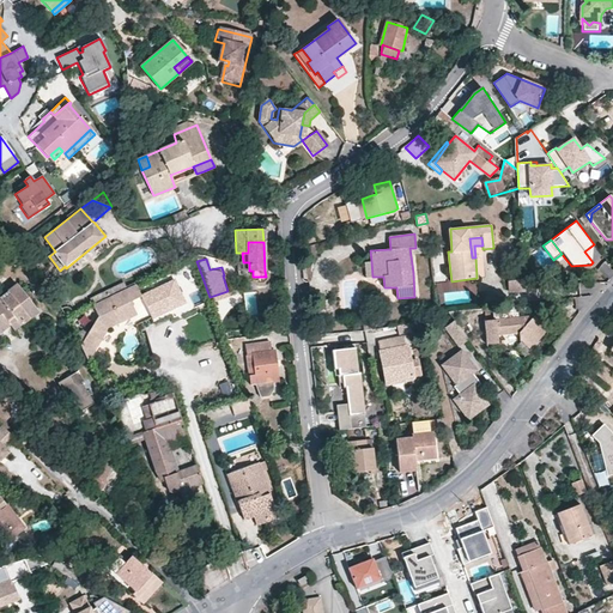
[(612,269),(605,261),(598,268),(608,278),(612,272),(612,269)]
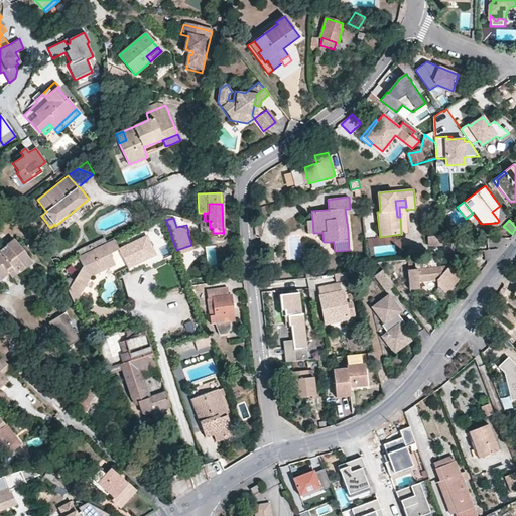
[(224,233),(213,233),(213,237),(217,240),(223,240),(227,236),(226,227),(223,228),(224,233)]
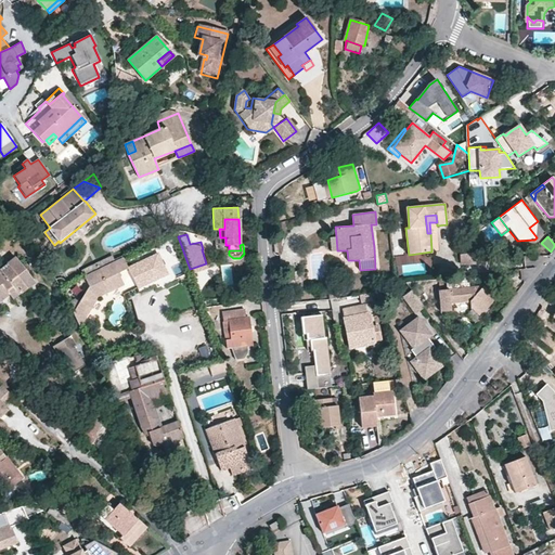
[(462,255),(463,265),(475,265),(475,259),(475,254),(462,255)]
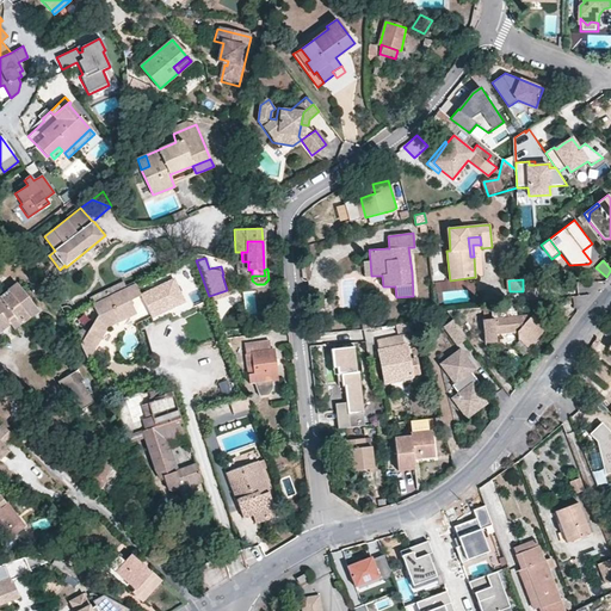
[(125,281),(91,297),(93,302),(127,285),(125,281)]
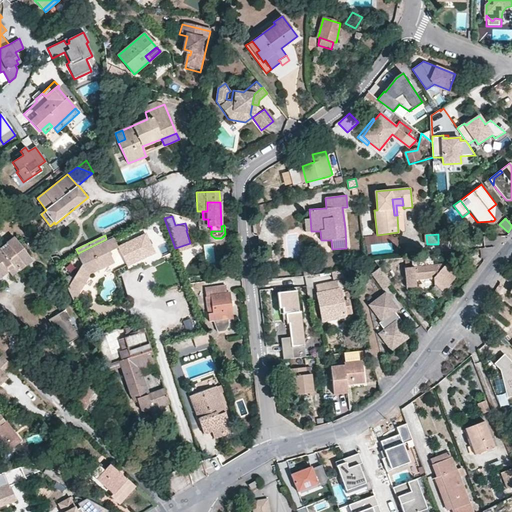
[(165,258),(160,243),(143,249),(139,237),(117,244),(126,271),(165,258)]
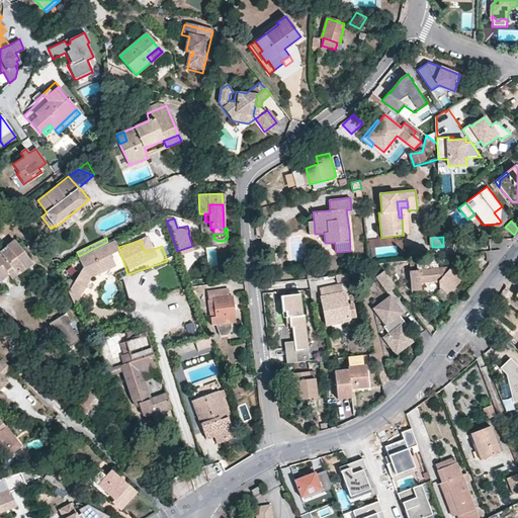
[(14,241),(5,248),(0,251),(0,280),(8,274),(15,269),(19,274),(32,264),(14,241)]
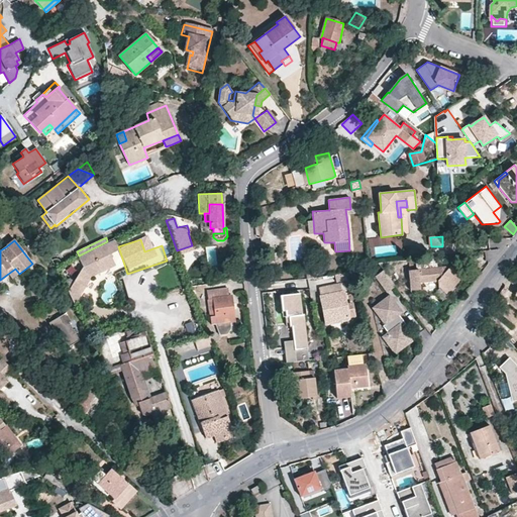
[(111,242),(80,256),(84,267),(66,287),(72,300),(94,277),(112,268),(108,259),(107,255),(115,251),(111,242)]
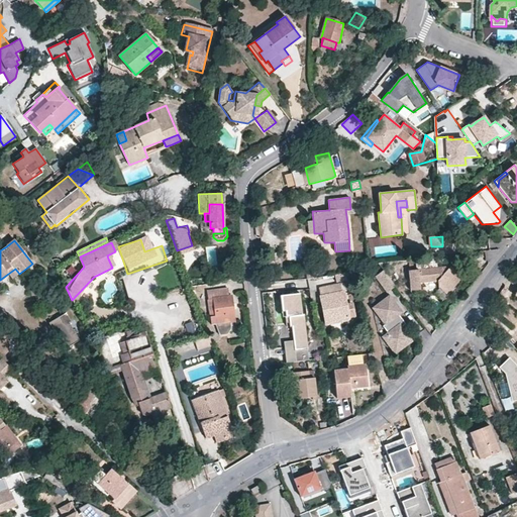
[(420,290),(420,283),(438,281),(438,288),(447,294),(462,276),(448,266),(435,267),(434,256),(416,259),(417,270),(409,271),(411,291),(420,290)]
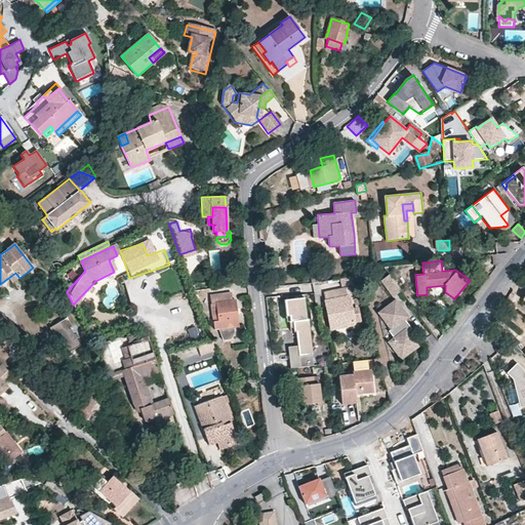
[(19,278),(15,273),(8,278),(11,283),(19,278)]
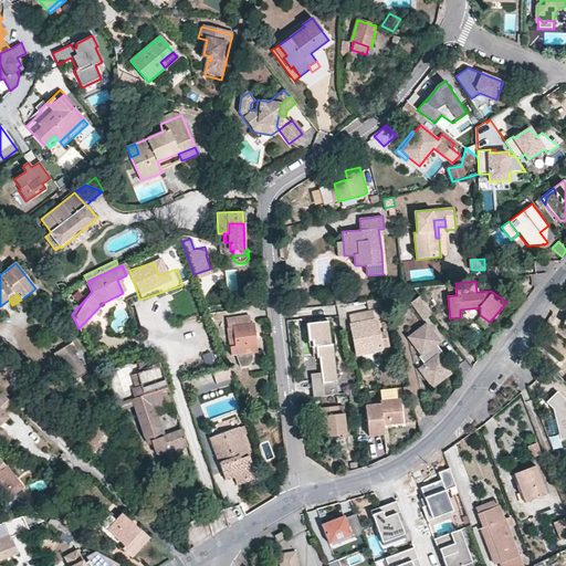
[(386,296),(368,300),(369,307),(380,305),(380,303),(387,302),(386,296)]
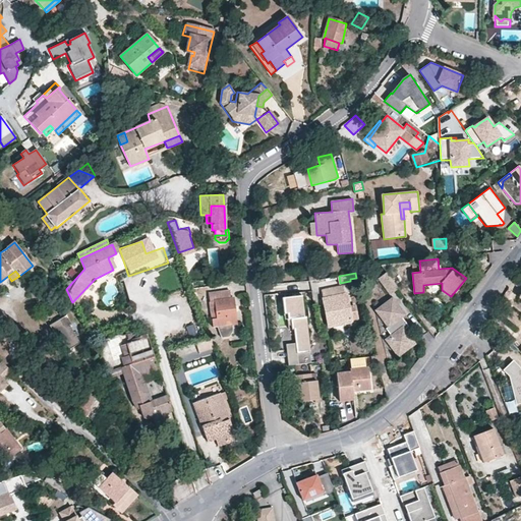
[(387,273),(378,279),(390,295),(390,294),(398,289),(387,273)]
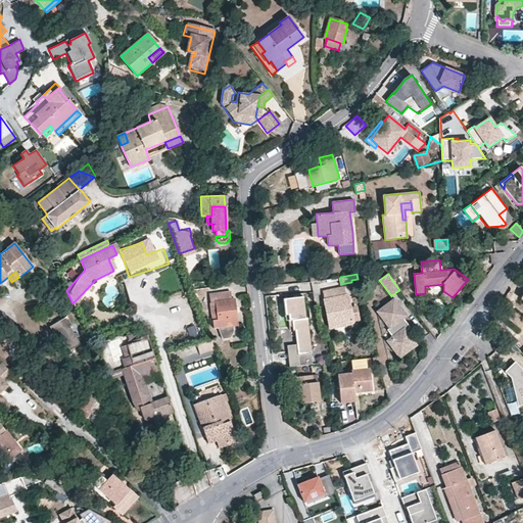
[(357,307),(350,308),(348,296),(345,296),(344,287),(323,291),(326,310),(330,308),(334,326),(352,323),(352,320),(359,319),(357,307)]
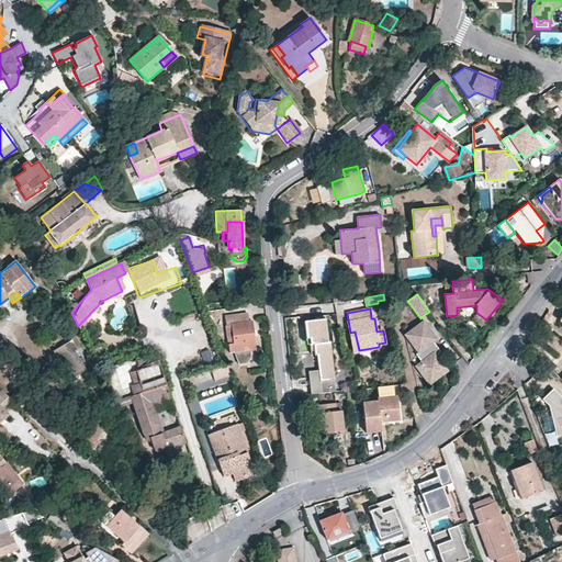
[(255,349),(251,322),(248,322),(247,314),(225,316),(225,325),(231,325),(234,344),(228,345),(229,351),(234,351),(237,363),(246,362),(249,356),(249,350),(255,349)]
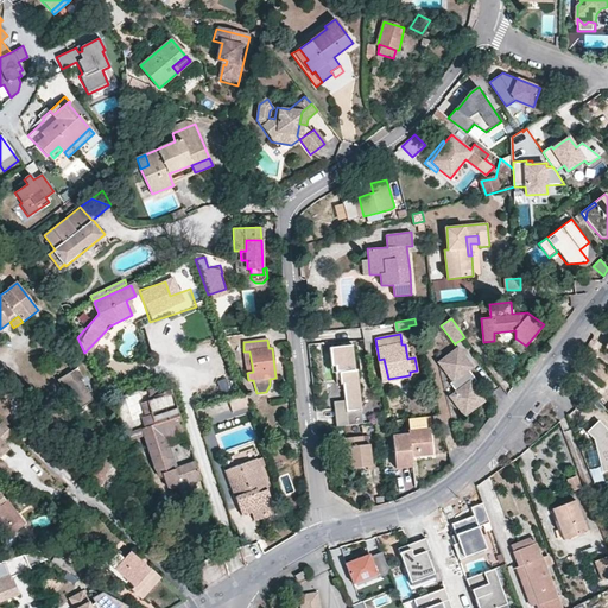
[(361,400),(354,347),(330,349),(334,377),(341,375),(342,387),(343,387),(346,401),(334,404),(336,426),(363,424),(362,418),(361,400)]
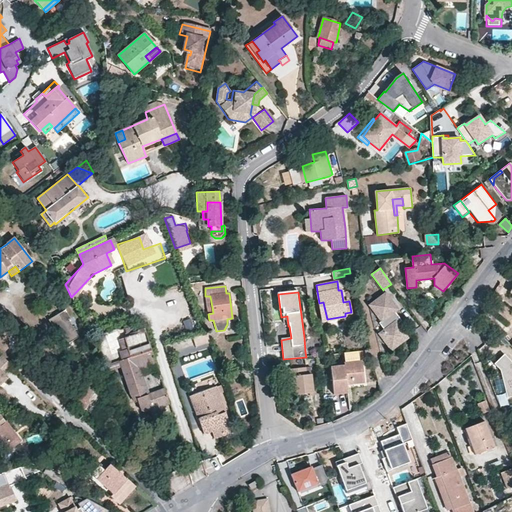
[(371,304),(371,308),(382,323),(380,325),(384,330),(384,335),(392,347),(406,336),(401,328),(398,324),(402,322),(395,313),(398,310),(385,293),(371,304)]
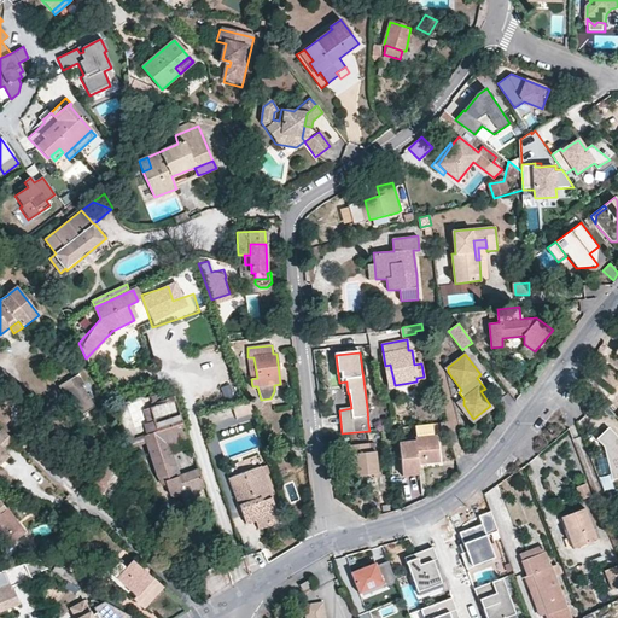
[(94,406),(81,385),(83,384),(77,373),(57,386),(63,396),(65,395),(79,415),(94,406)]
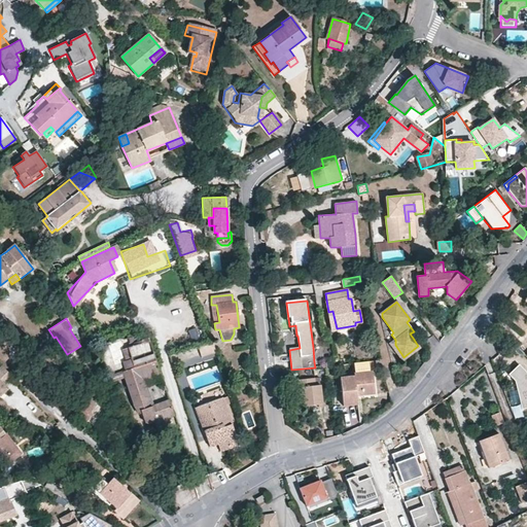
[(123,340),(119,339),(107,343),(106,340),(96,344),(99,354),(130,344),(128,338),(123,340)]
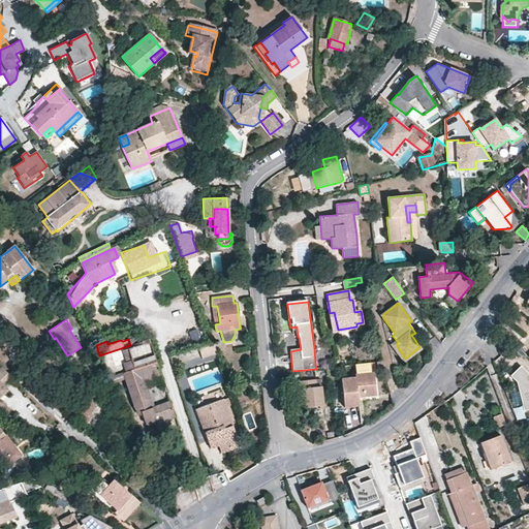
[(168,401),(151,407),(143,385),(145,381),(160,375),(150,342),(133,347),(131,348),(124,350),(127,361),(119,364),(122,374),(124,379),(135,410),(138,415),(142,415),(144,422),(146,424),(150,424),(154,423),(158,432),(161,431),(168,429),(165,418),(174,416),(168,401)]
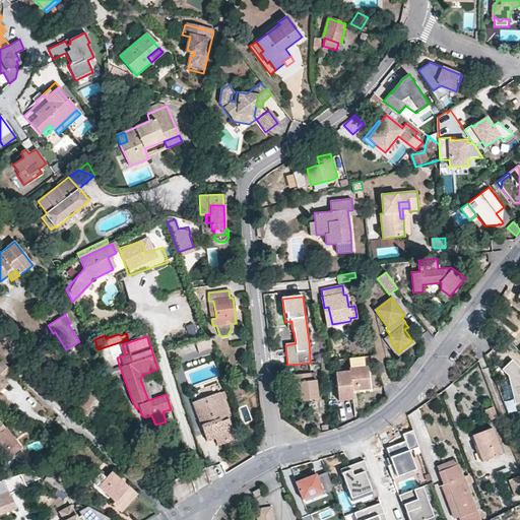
[(195,342),(198,351),(213,347),(209,337),(195,342)]
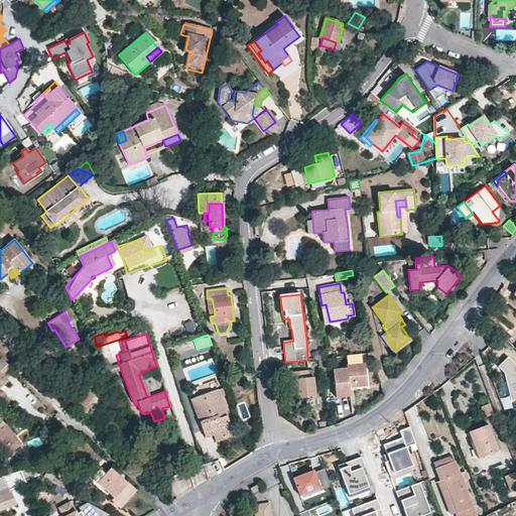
[(384,336),(382,338),(395,355),(411,342),(409,339),(395,350),(387,338),(384,336)]
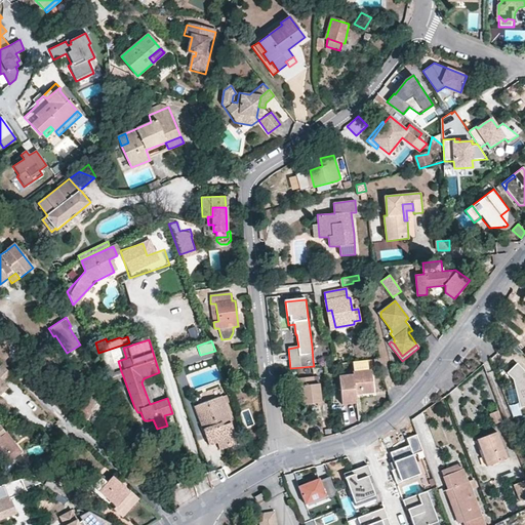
[(130,346),(129,342),(98,353),(95,354),(97,357),(101,356),(111,353),(123,348),(130,346)]
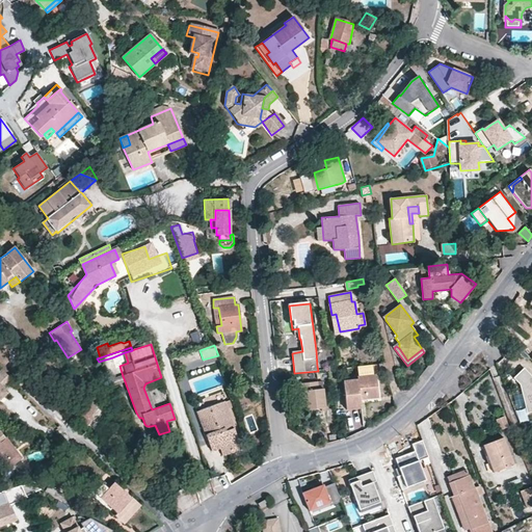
[(327,365),(326,349),(316,350),(317,366),(327,365)]
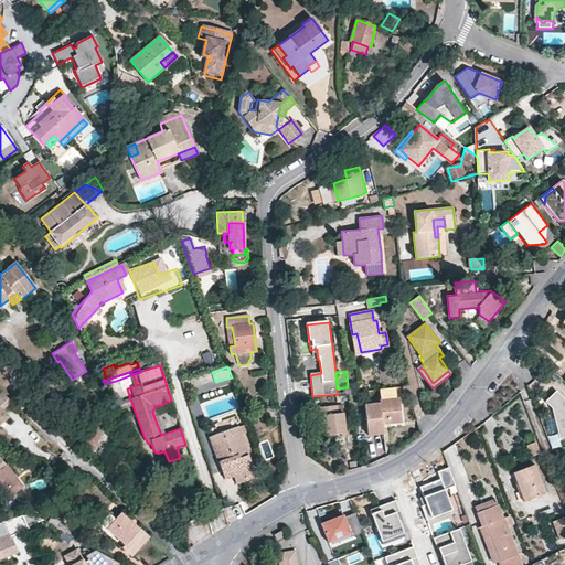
[(84,381),(80,375),(72,380),(76,386),(84,381)]
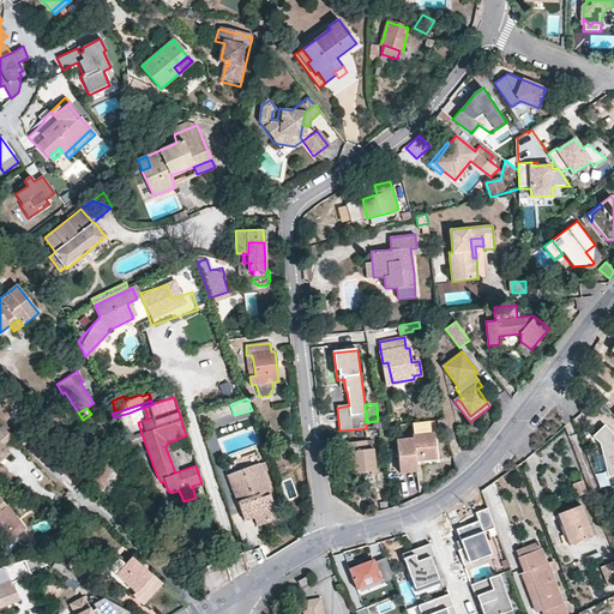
[(130,413),(118,416),(125,439),(142,434),(138,422),(133,423),(130,413)]
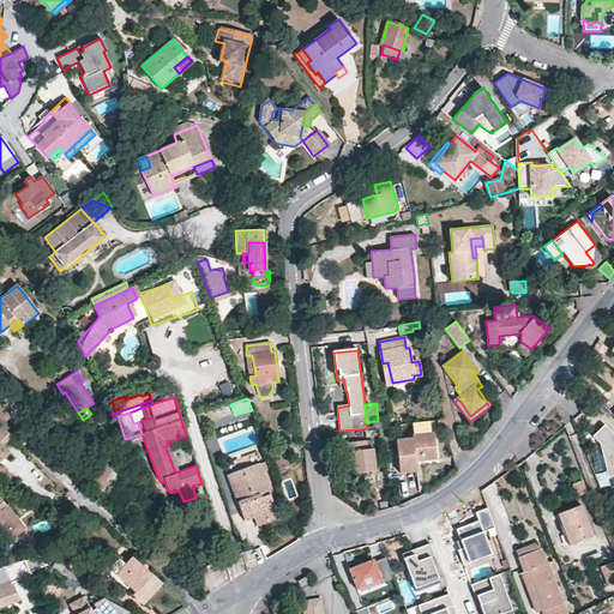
[(437,435),(434,420),(414,422),(415,438),(437,435)]
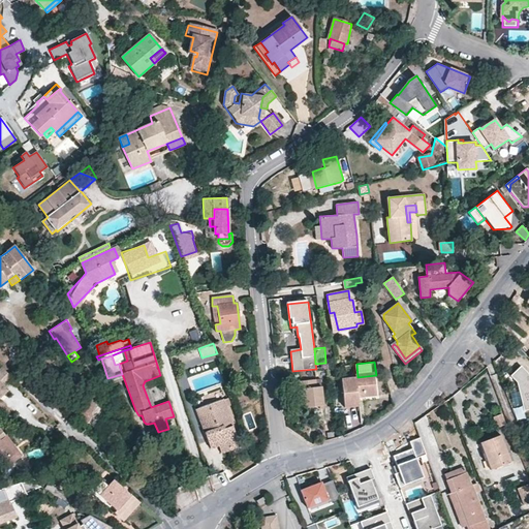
[(520,366),(509,377),(516,383),(523,412),(528,410),(528,375),(520,366)]
